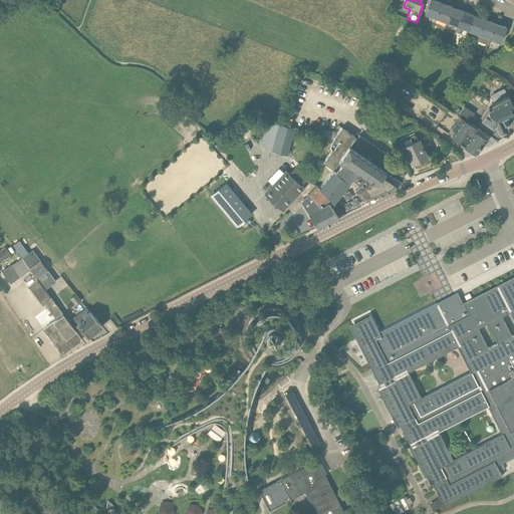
[(429,0),(426,11),(437,16),(442,2),(435,0),(429,0)]
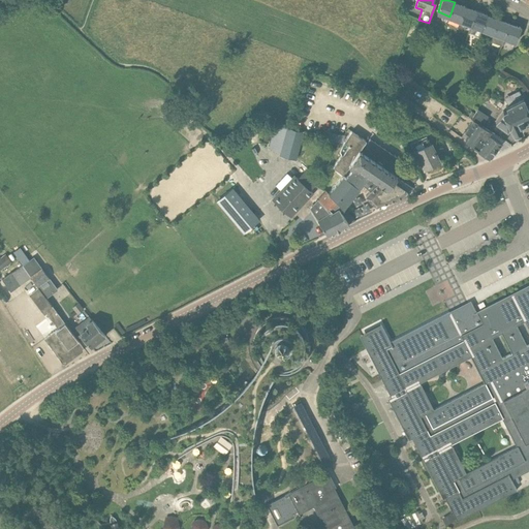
[(449,17),(461,21),(466,7),(455,2),(449,17)]
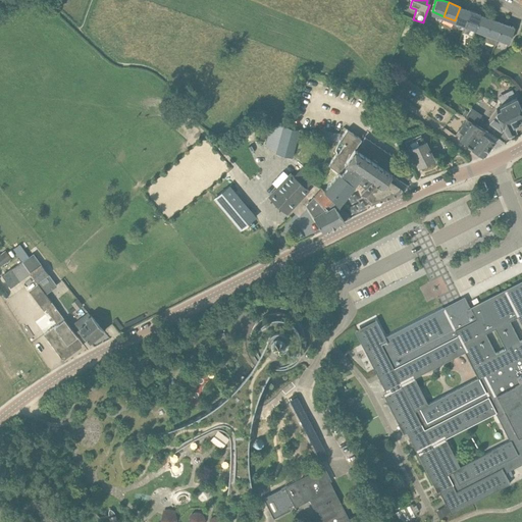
[(466,24),(471,11),(460,7),(455,20),(465,23),(466,24)]
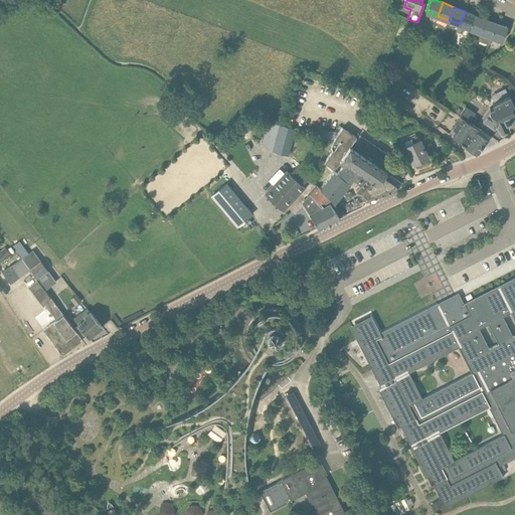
[(465,26),(471,28),(476,15),(465,11),(460,24),(459,23),(456,30),(462,32),(465,26)]
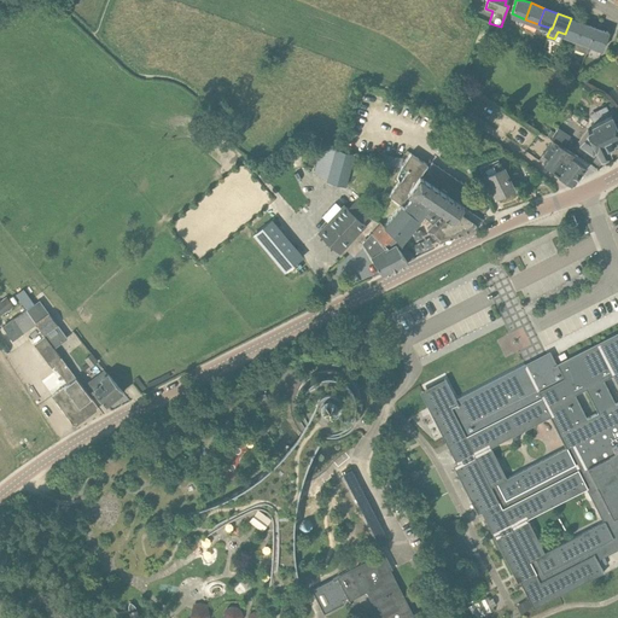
[(571,18),(565,34),(576,39),(578,39),(583,23),(571,18)]
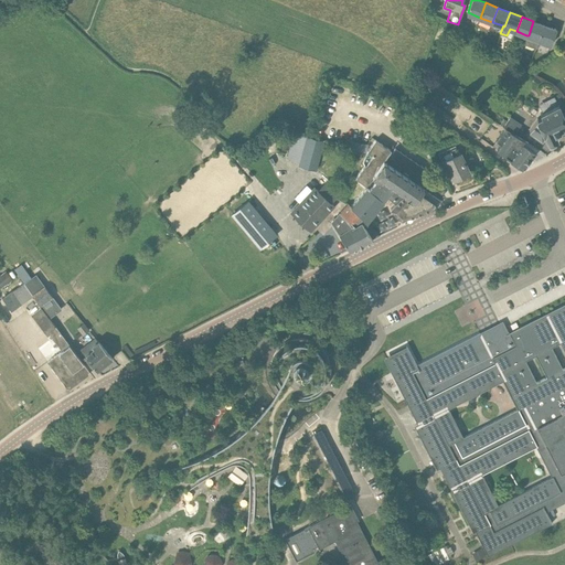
[(526,35),(523,43),(536,49),(540,40),(539,40),(544,25),(533,21),(529,35),(526,35)]
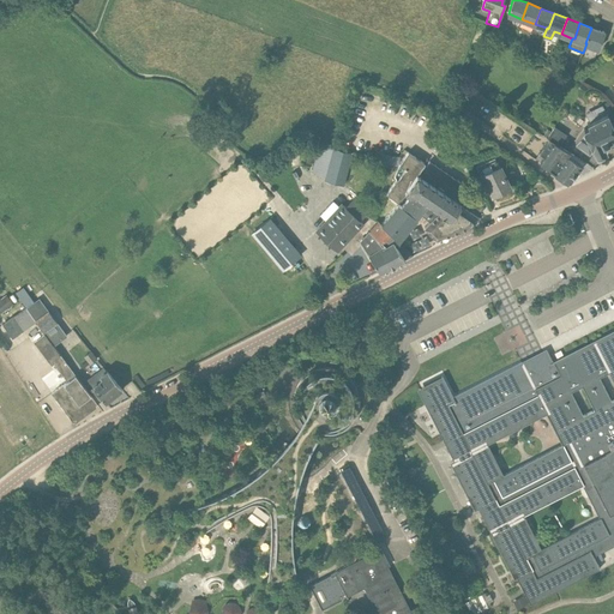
[(585,43),(587,43),(600,48),(605,32),(591,28),(585,43)]
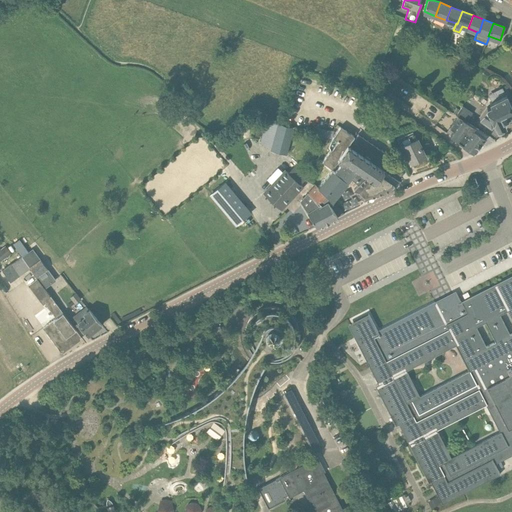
[(480,117),(491,126),(494,126),(497,131),(506,127),(503,121),(511,116),(511,107),(506,95),(490,104),(491,106),(489,108),(487,107),(480,117)]
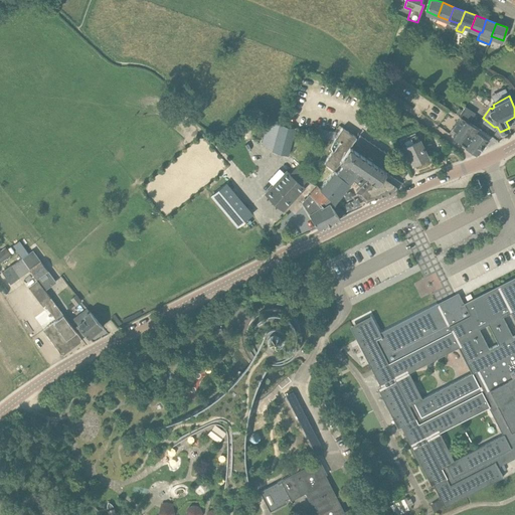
[(463,113),(472,119),(476,112),(467,106),(463,113)]
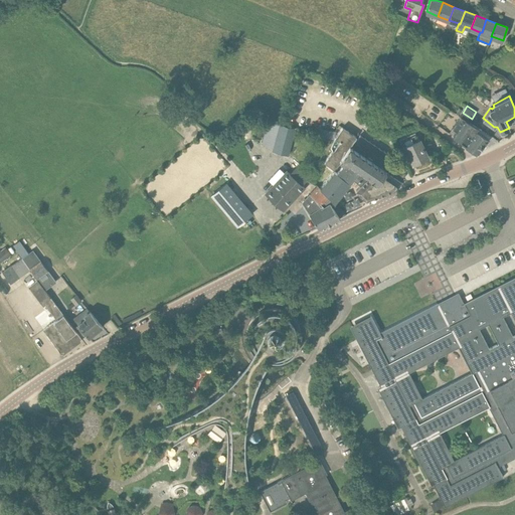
[(476,154),(488,137),(459,118),(456,123),(461,126),(453,137),(476,154)]
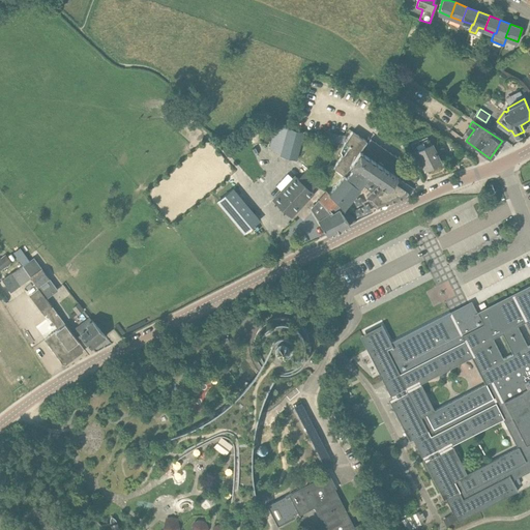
[(281,155),(297,160),(304,133),(275,125),(269,150),(281,153),(281,155)]
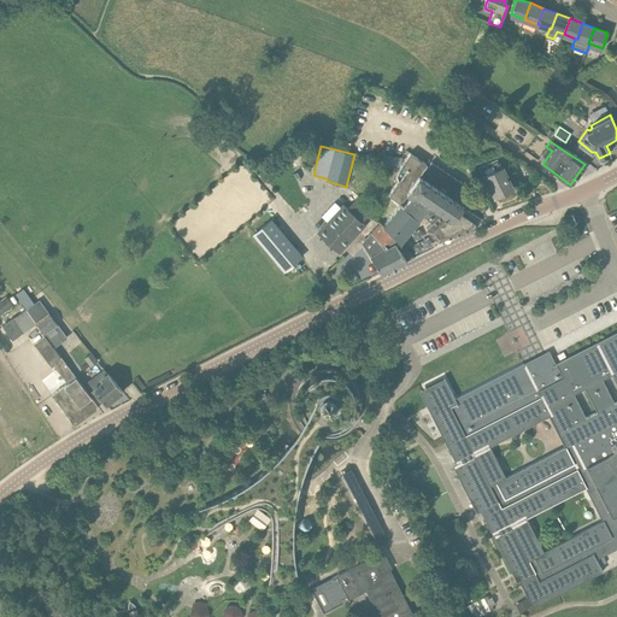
[(462,183),(432,163),(428,169),(425,168),(427,165),(427,164),(410,153),(401,166),(407,170),(399,182),(398,181),(388,195),(399,203),(398,205),(399,206),(383,225),(393,231),(400,242),(423,212),(434,219),(427,229),(439,241),(471,227),(480,217),(486,209),(457,189),(462,183)]
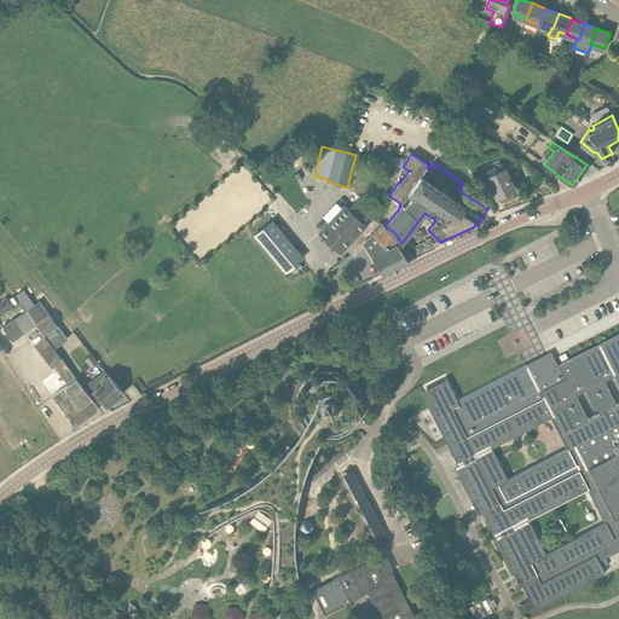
[(497,197),(514,189),(504,171),(489,179),(497,197)]
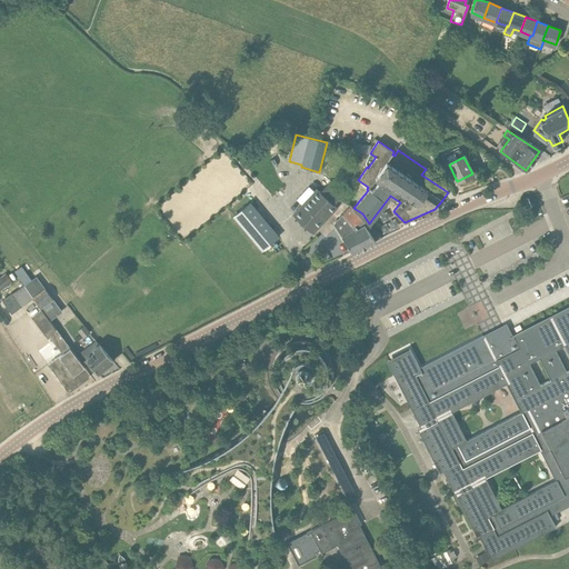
[(316,188),(292,213),(313,233),(336,209),(332,207),(338,200),(347,205),(353,191),(345,188),(342,192),(329,181),(320,191),(316,188)]
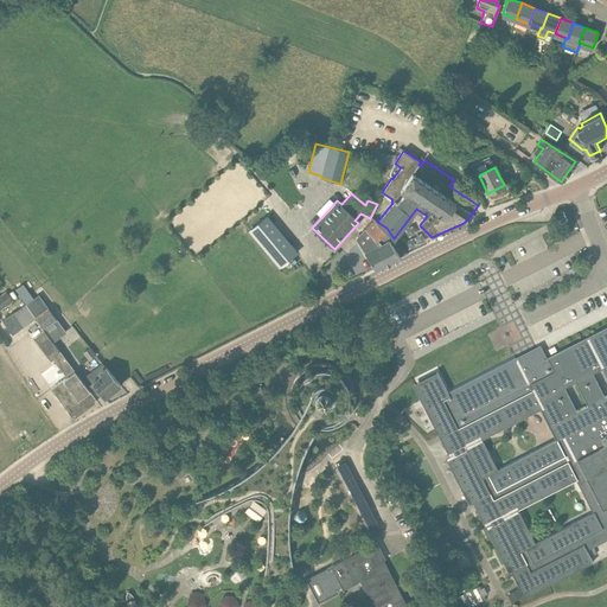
[(267,216),(249,230),(280,268),(298,253),(267,216)]
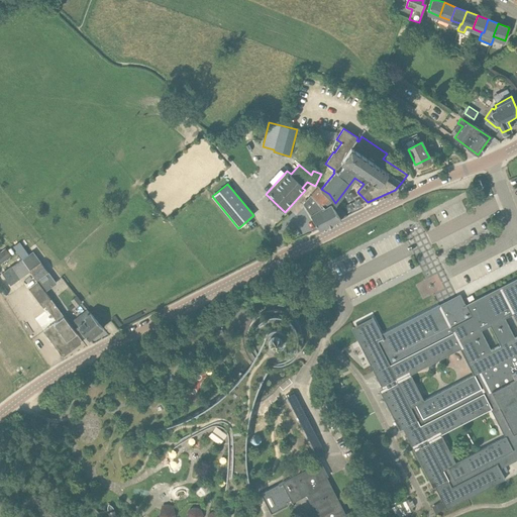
[(303,205),(320,230),(341,219),(340,219),(346,216),(347,216),(347,215),(346,215),(335,203),(329,194),(321,189),(319,188),(303,205)]
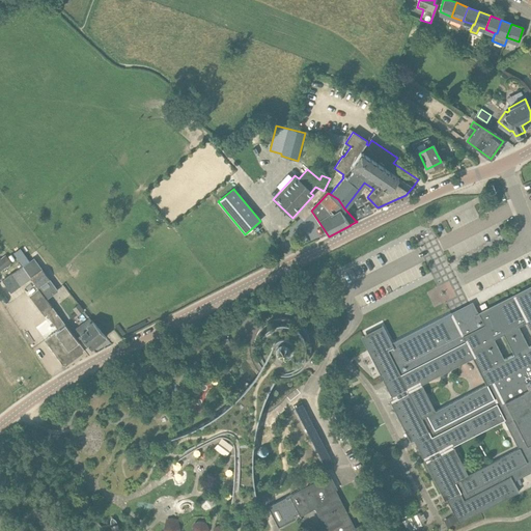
[(21,249),(14,254),(23,267),(29,261),(27,257),(21,249)]
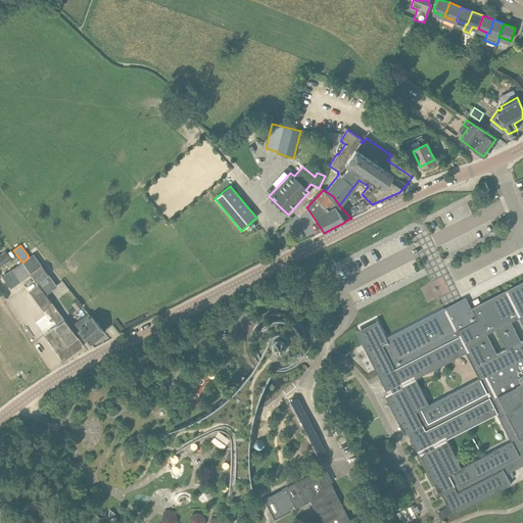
[(6,251),(0,255),(0,266),(1,268),(11,259),(6,251)]
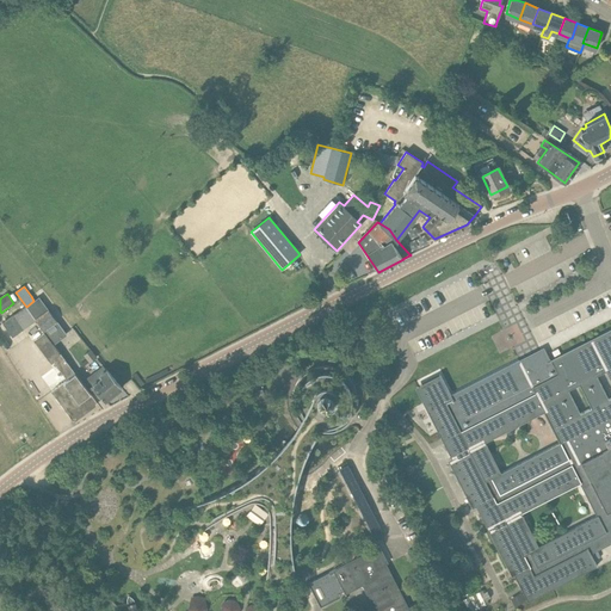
[(26,307),(19,312),(29,326),(36,321),(26,307)]
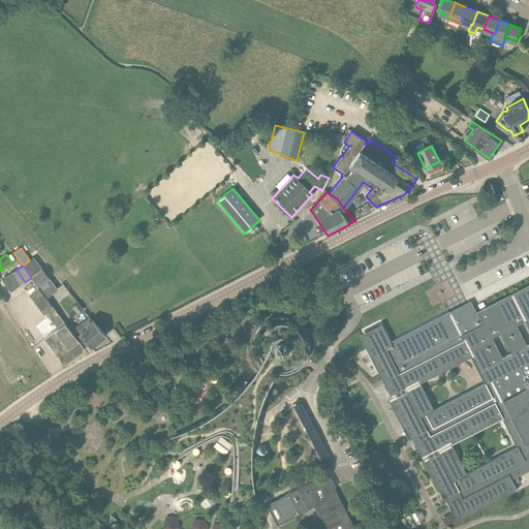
[(42,269),(30,277),(38,288),(45,298),(57,290),(50,279),(42,269)]
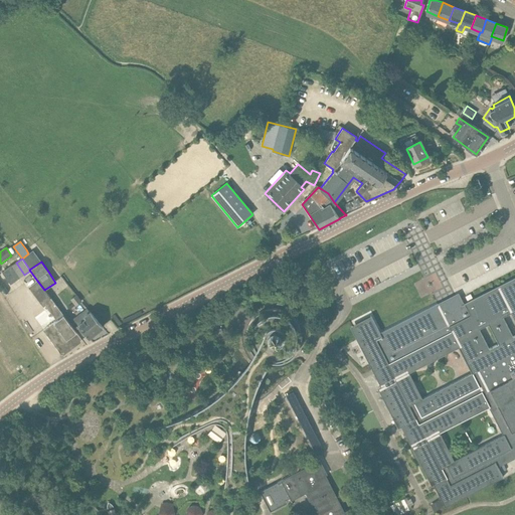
[(10,285),(19,278),(11,266),(2,272),(10,285)]
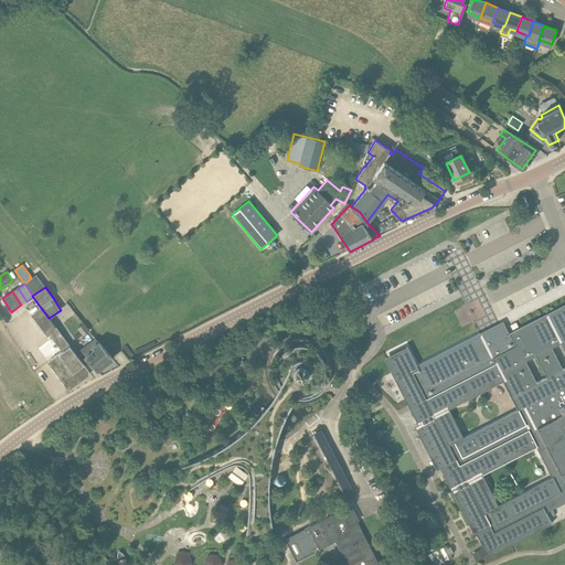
[(564,306),(507,336),(501,326),(488,332),(489,334),(482,338),(480,334),(417,366),(407,347),(406,347),(407,349),(387,360),(419,423),(415,425),(438,469),(443,467),(487,553),(550,522),(543,508),(564,496),(564,306)]
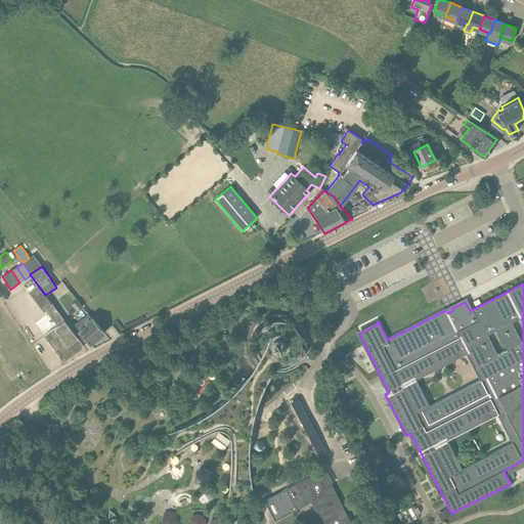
[(62,360),(83,345),(45,295),(38,286),(29,292),(42,310),(44,309),(57,325),(44,335),(61,360),(62,360)]
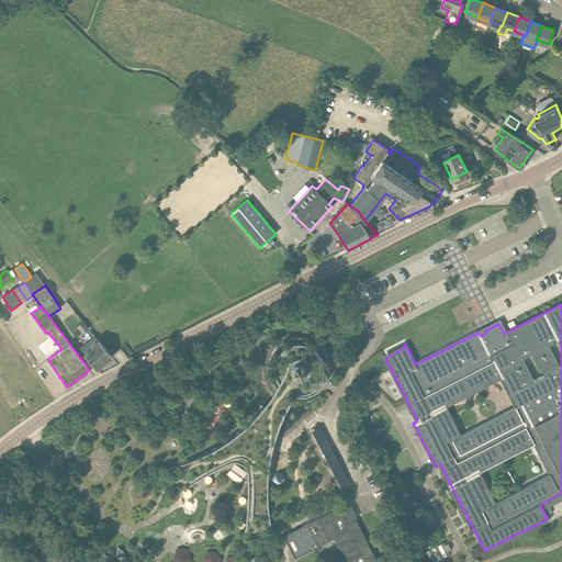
[(85,321),(78,325),(83,333),(90,327),(85,321)]
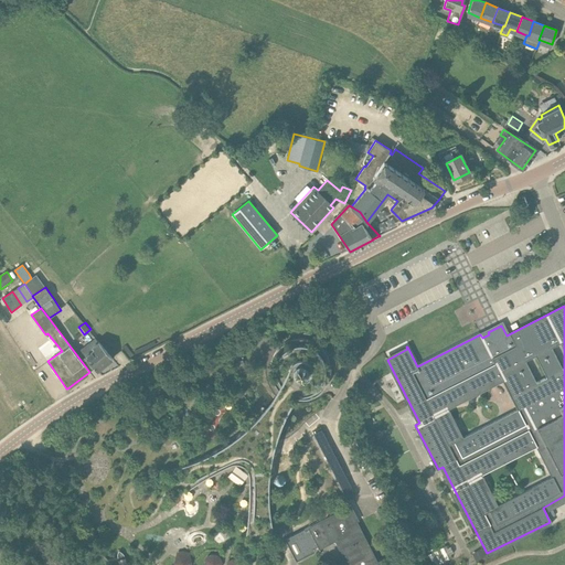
[(113,359),(95,339),(89,343),(95,350),(86,356),(97,371),(113,359)]
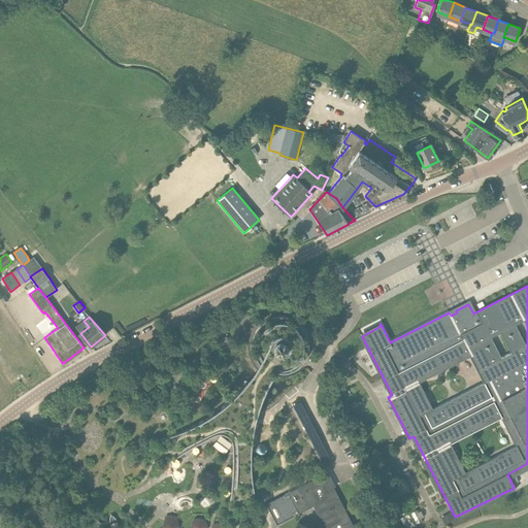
[(232,482),(232,483),(232,484),(232,485),(231,491),(230,498),(229,506),(257,503),(256,497),(255,493),(254,488),(253,485),(253,480),(252,477),(252,471),(251,461),(251,451),(255,452),(255,453),(257,454),(259,456),(261,456),(263,456),(265,455),(267,453),(267,450),(267,448),(266,446),(264,443),(261,443),(259,443),(257,446),(256,448),(252,448),(252,440),(253,439),(253,433),(254,428),(254,427),(255,422),(257,417),(257,415),(259,408),(261,401),(263,394),(264,394),(267,386),(268,383),(273,374),(275,371),(278,372),(283,373),(287,372),(291,371),(294,370),(297,367),(298,367),(301,364),(305,358),(307,352),(308,344),(308,341),(307,338),(306,334),(305,332),(303,328),(300,325),(297,323),(296,322),(294,321),(292,320),(288,318),(287,318),(283,317),(282,317),(277,318),(276,318),(273,318),(271,319),(269,320),(267,321),(263,323),(260,326),(258,328),(257,330),(255,334),(254,338),(254,339),(253,344),(253,345),(253,350),(254,352),(254,355),(256,360),(260,366),(261,367),(237,392),(230,400),(223,405),(221,407),(221,408),(218,410),(216,411),(216,413),(210,415),(204,419),(198,423),(192,427),(185,430),(176,433),(169,436),(165,438),(161,439),(164,467),(169,463),(176,458),(182,454),(183,454),(186,451),(191,448),(196,444),(206,439),(211,437),(216,434),(218,434),(220,434),(223,434),(225,434),(226,435),(228,437),(230,438),(231,440),(232,442),(232,444),(232,446),(233,453),(233,456),(233,458),(233,467),(232,479),(232,482)]
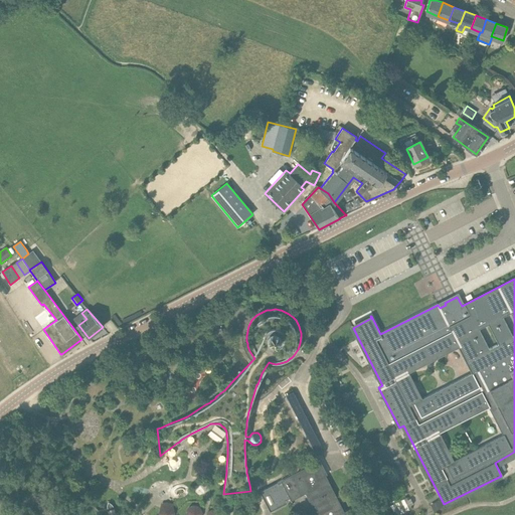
[(323,471),(318,462),(320,461),(311,465),(311,464),(310,465),(310,466),(281,481),(282,484),(279,486),(277,483),(259,492),(262,499),(263,498),(270,512),(288,503),(286,500),(290,498),(291,501),(291,499),(306,491),(318,514),(351,514),(349,509),(344,512),(325,476),(322,477),(319,473),(323,471)]
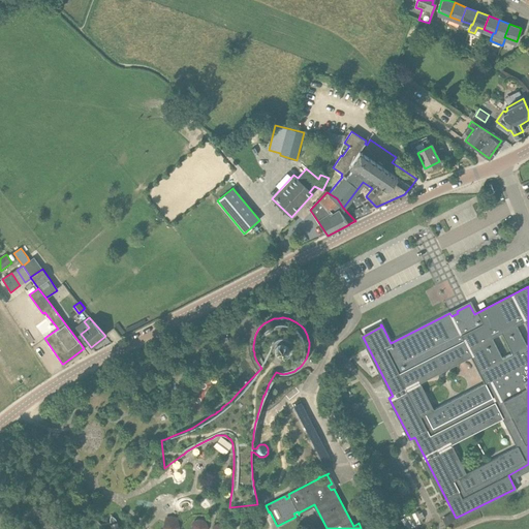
[(400,520),(404,528),(408,528),(423,522),(422,519),(425,518),(422,512),(418,514),(417,510),(400,520)]
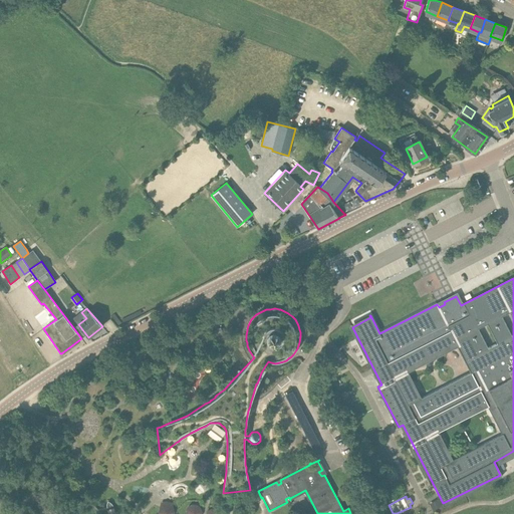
[(173,513),(177,503),(163,499),(159,513),(173,513)]
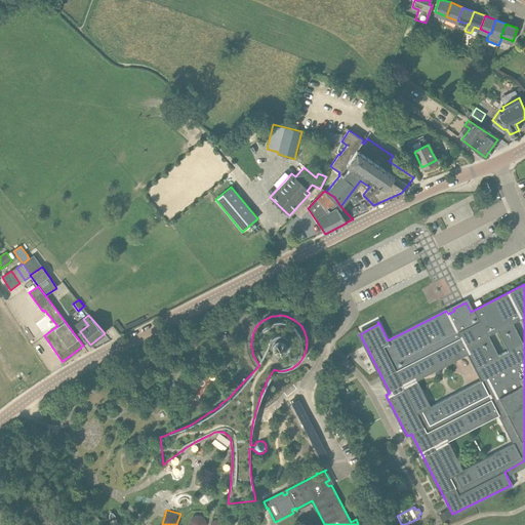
[(442,521),(451,516),(448,510),(438,515),(442,521)]
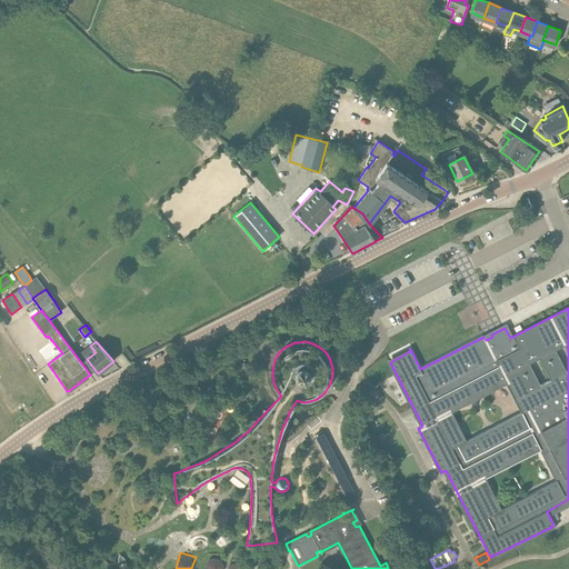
[(206,561),(207,568),(223,568),(221,557),(206,561)]
